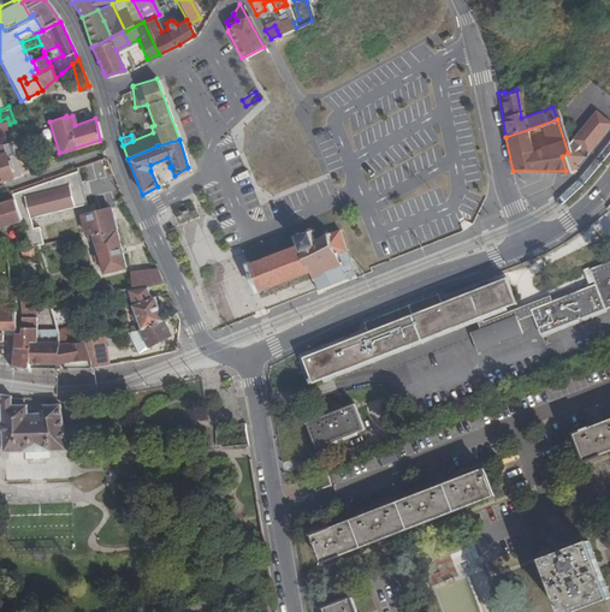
[(0,178),(10,176),(0,149),(0,178)]
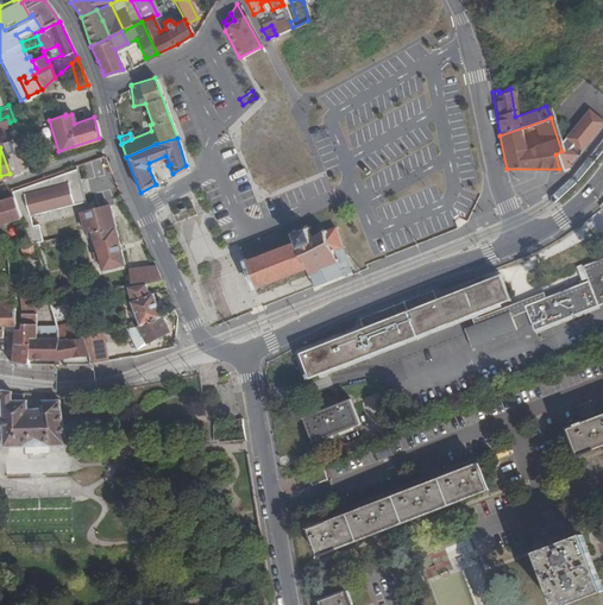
[(95,156),(77,162),(81,176),(100,171),(95,156)]
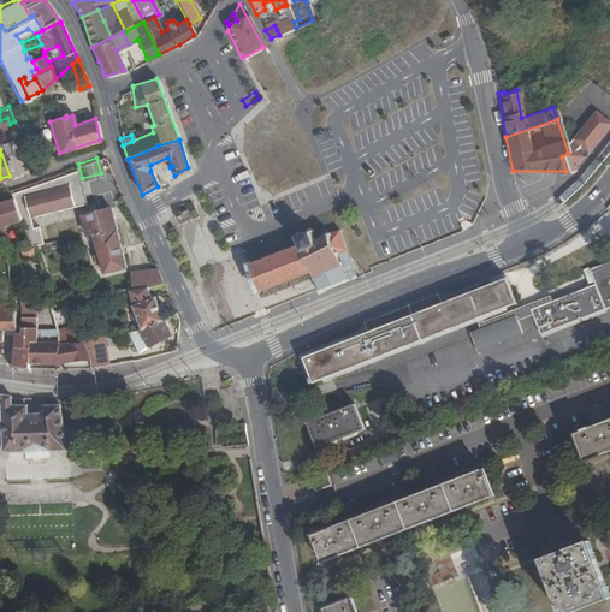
[(9,188),(12,196),(18,218),(25,243),(34,243),(41,243),(41,226),(36,229),(33,219),(87,200),(75,165),(9,188)]
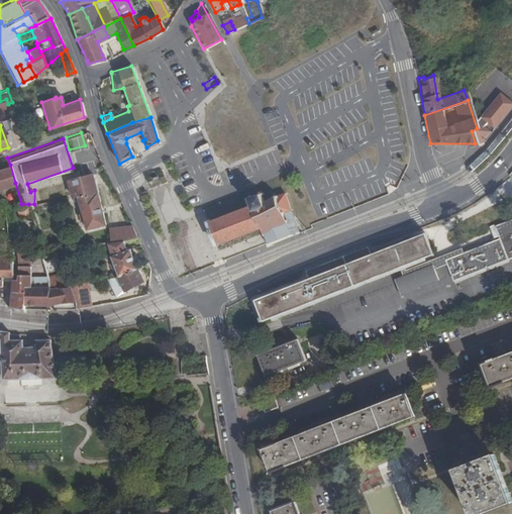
[(0,188),(15,183),(10,165),(0,168),(0,188)]
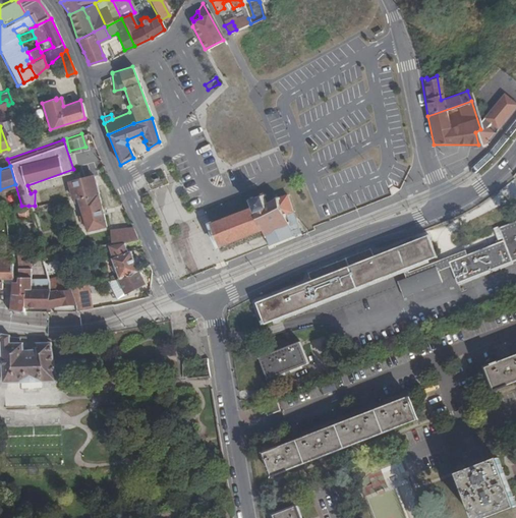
[(92,175),(67,180),(71,197),(77,196),(84,226),(90,229),(104,225),(92,175)]
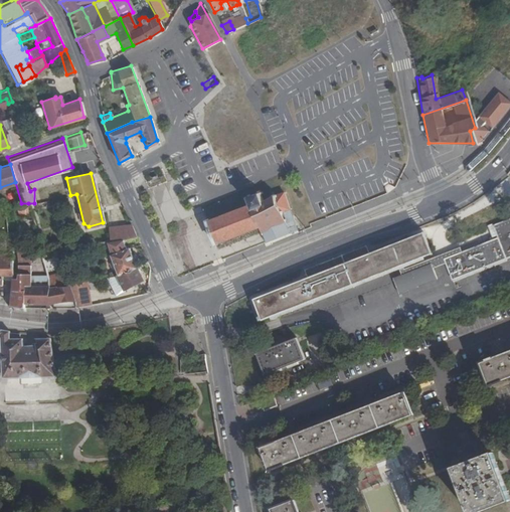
[(286,234),(285,230),(283,225),(279,212),(286,209),(281,192),(273,195),(272,192),(270,193),(271,196),(261,199),(259,193),(260,192),(259,190),(257,191),(256,188),(252,189),(253,192),(245,195),(244,192),(242,193),(243,195),(240,196),(241,199),(244,198),(246,204),(203,220),(206,227),(204,227),(207,237),(209,237),(212,243),(257,227),(263,243),(286,234)]
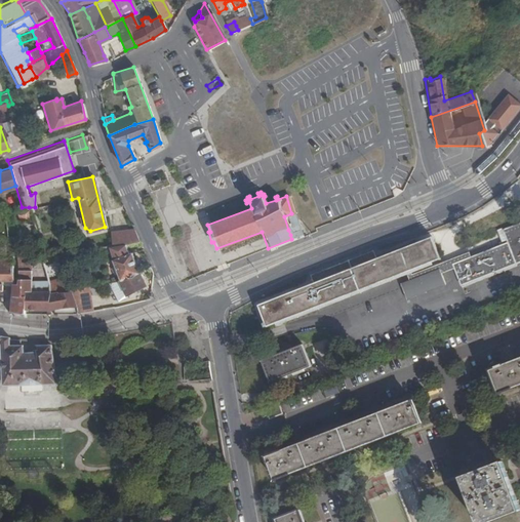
[(22,207),(15,207),(17,216),(31,216),(29,207),(22,207)]
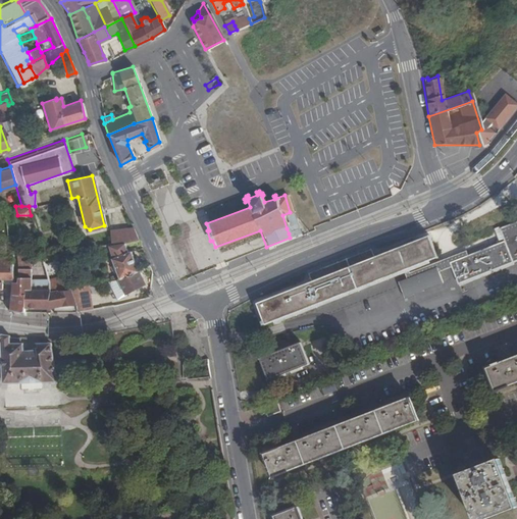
[(516,220),(495,229),(500,242),(446,262),(454,282),(516,259),(516,220)]
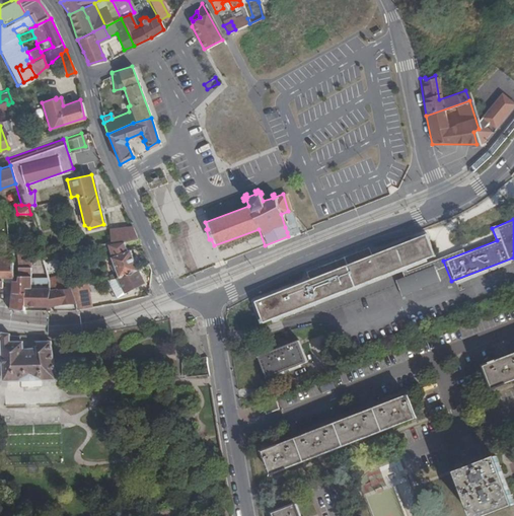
[(123,240),(136,238),(131,226),(108,229),(109,241),(123,240)]
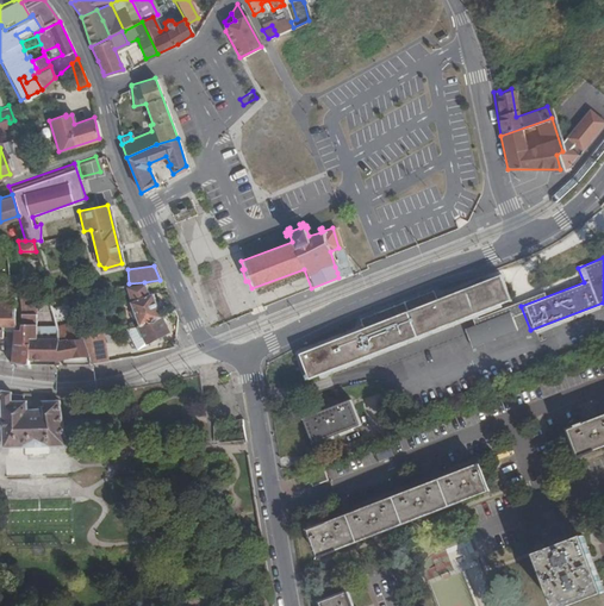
[(375,323),(363,328),(297,353),(304,370),(300,373),(303,379),(306,378),(307,379),(508,301),(497,276),(433,300),(421,305),(417,297),(372,314),(375,323)]
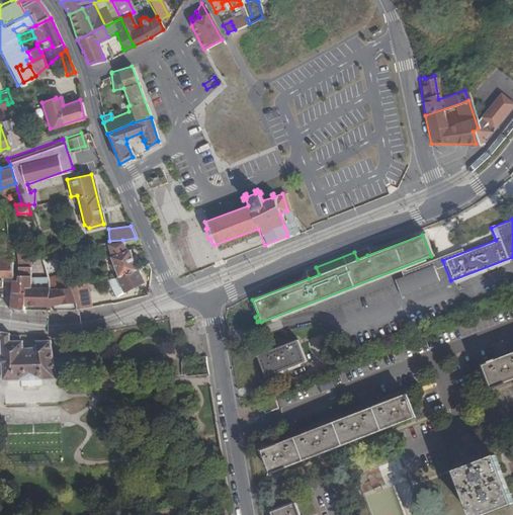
[(109,241),(105,241),(94,244),(96,251),(110,248),(111,252),(107,253),(116,276),(126,274),(136,268),(127,249),(124,249),(122,240),(109,241)]
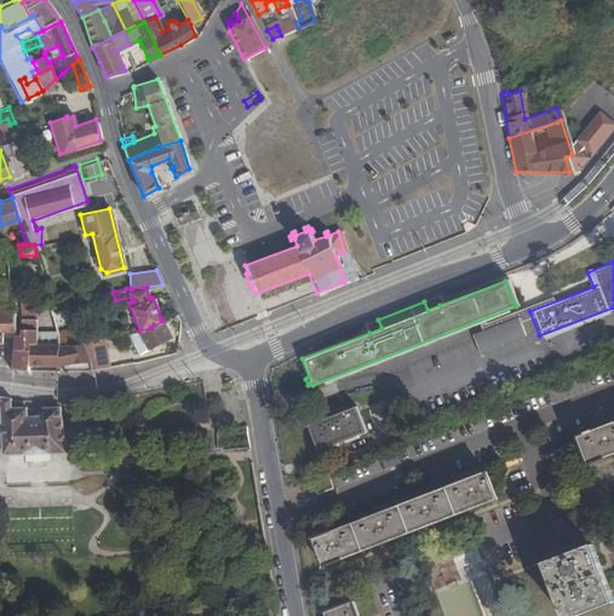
[(428,310),(440,305),(436,297),(424,301),(428,310)]
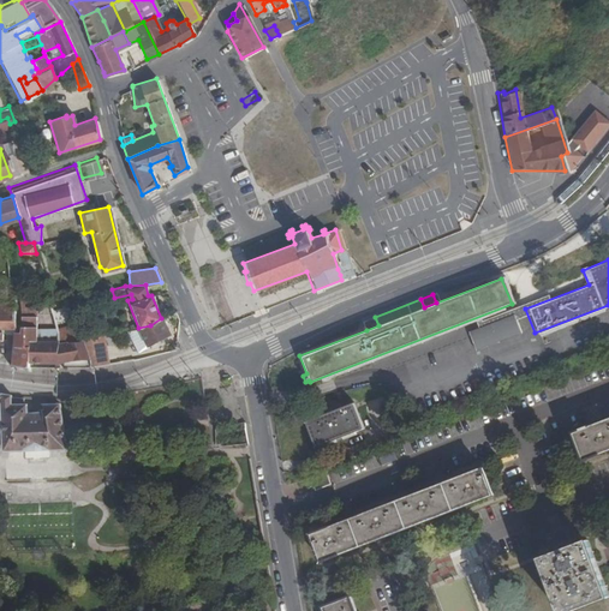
[(0,337),(0,330),(0,323),(0,324),(12,324),(11,300),(0,300),(0,337)]
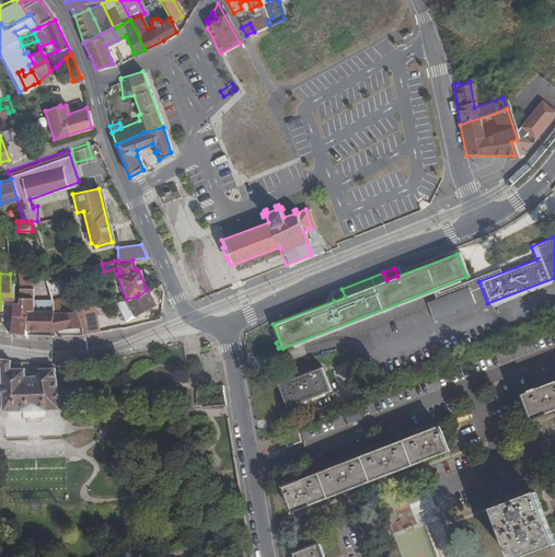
[(10,329),(25,333),(25,329),(26,310),(32,310),(33,287),(30,286),(30,278),(16,278),(19,302),(12,302),(10,329)]
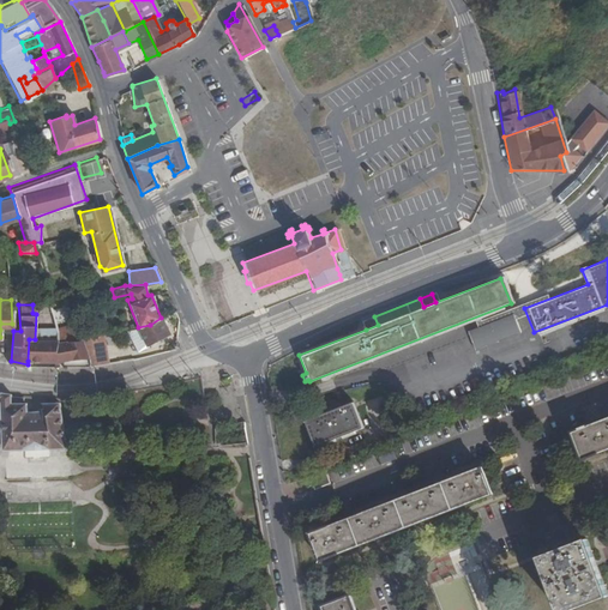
[(67,319),(65,305),(50,306),(53,321),(67,319)]
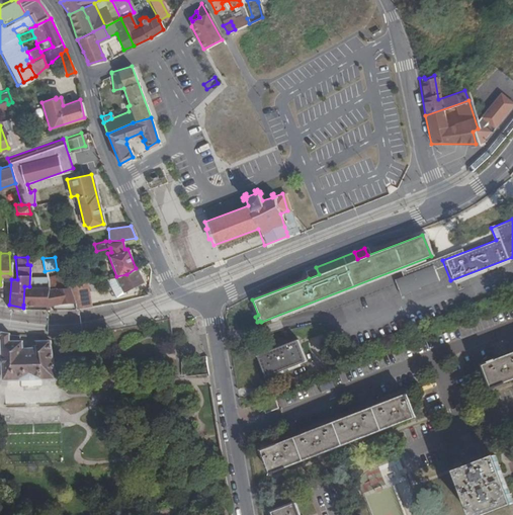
[(397,289),(437,278),(433,262),(393,273),(397,289)]
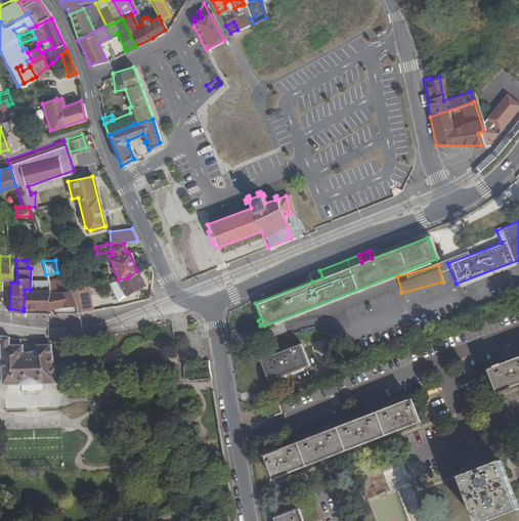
[(309,274),(312,281),(322,277),(319,270),(309,274)]
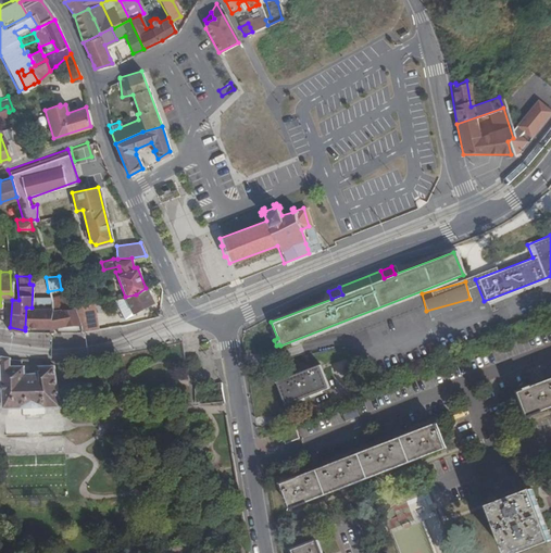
[(146,288),(136,294),(125,297),(133,313),(153,302),(146,288)]
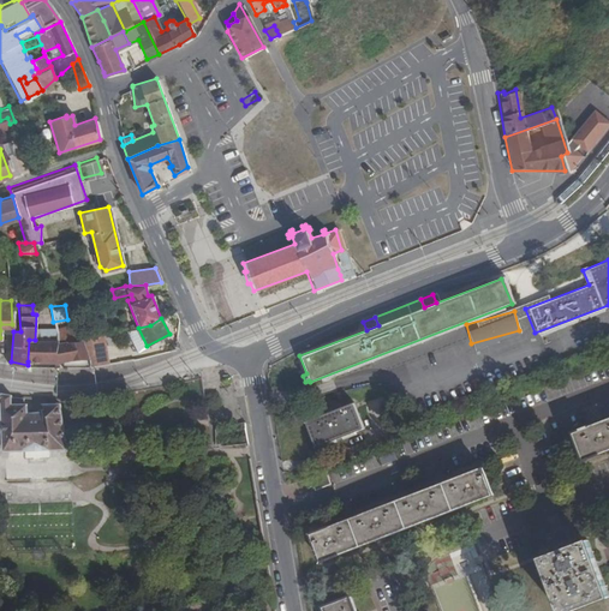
[(59,361),(87,358),(79,336),(75,324),(55,328),(57,339),(35,340),(29,340),(28,361),(59,361)]
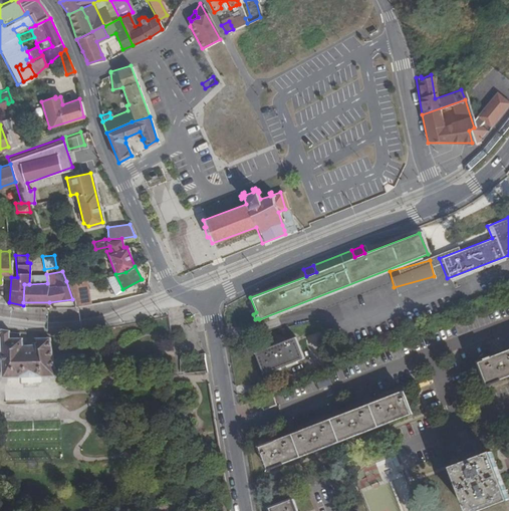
[(114,292),(122,289),(115,274),(105,275),(114,292)]
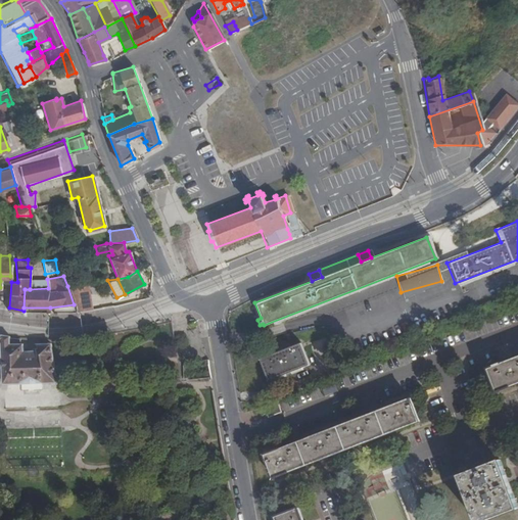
[(75,311),(89,309),(84,283),(67,286),(74,304),(75,311)]
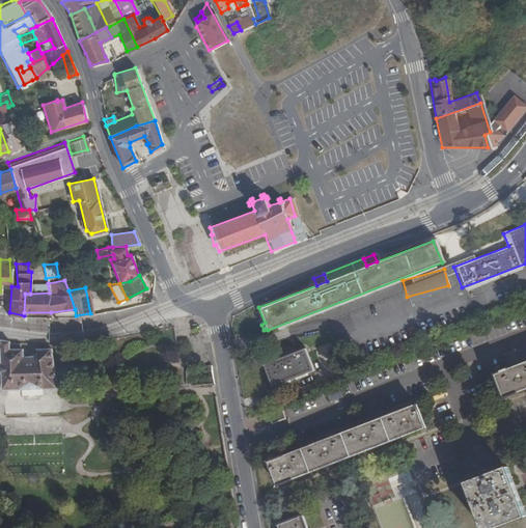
[(40,387),(66,386),(66,383),(54,383),(50,348),(35,349),(35,356),(23,357),(22,349),(20,349),(8,349),(8,341),(0,339),(0,388),(19,387),(19,391),(23,391),(23,395),(36,394),(36,390),(40,390),(40,387)]
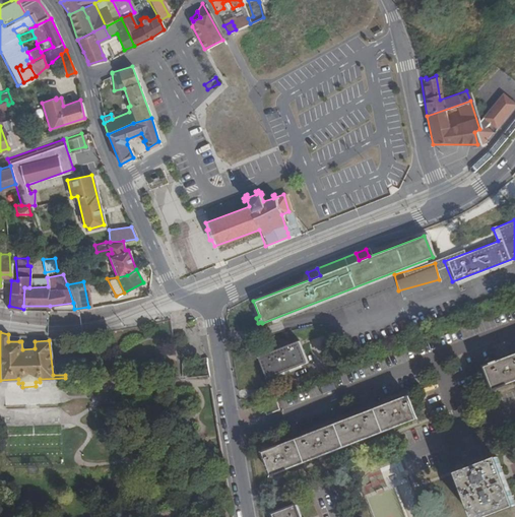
[(304,338),(307,347),(315,344),(312,335),(304,338)]
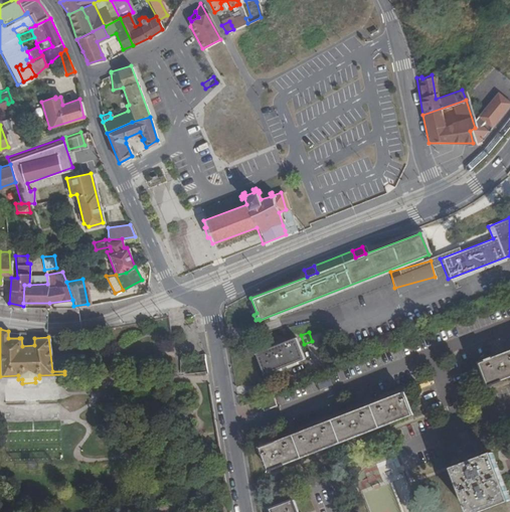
[(301,359),(293,338),(252,353),(262,374),(301,359)]
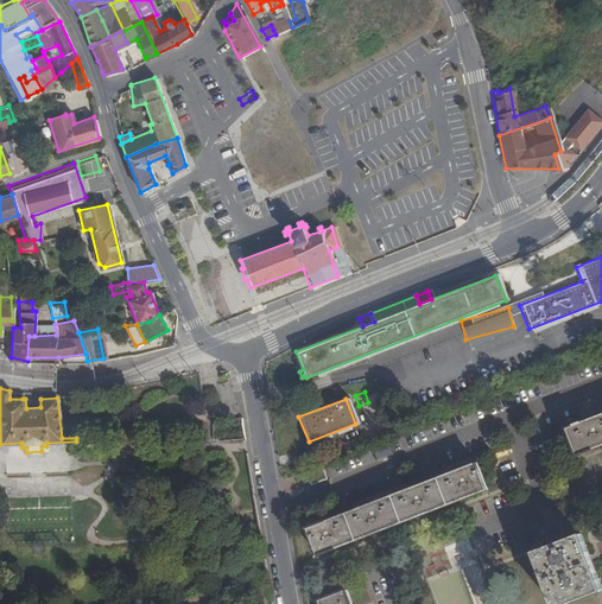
[(601,413),(563,428),(572,455),(601,443),(601,413)]
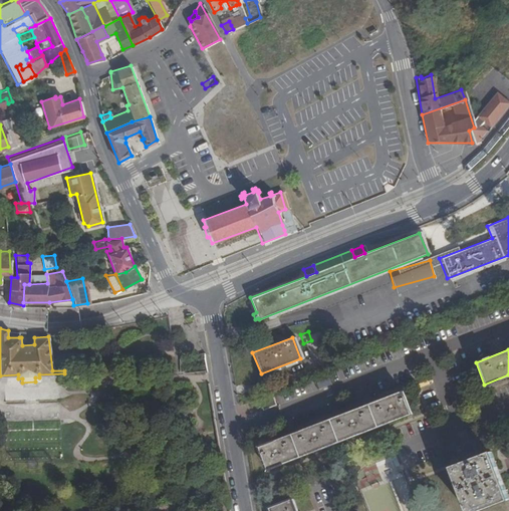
[(401,391),(259,446),(266,467),(409,412),(401,391)]
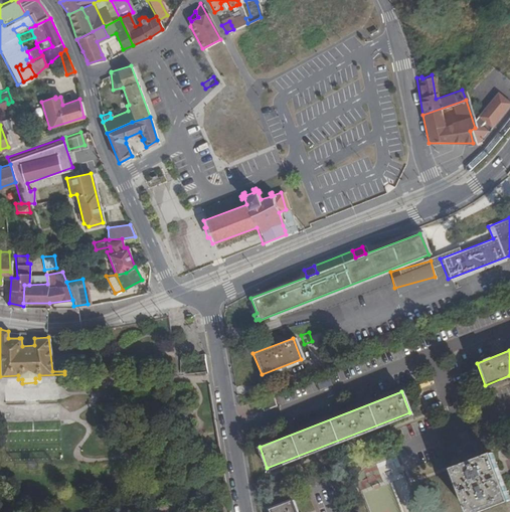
[(269,393),(256,398),(261,409),(274,404),(269,393)]
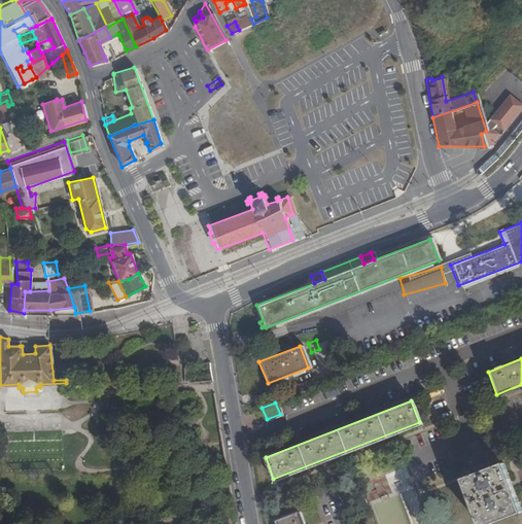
[(479,523),(482,523),(519,510),(500,461),(460,477),(479,523)]
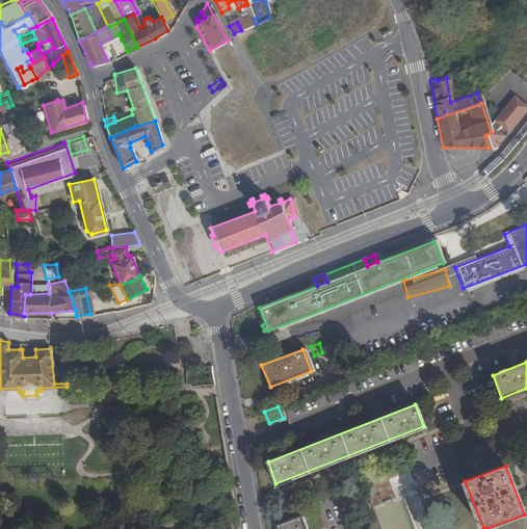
[(305,528),(300,517),(277,526),(277,528),(305,528)]
